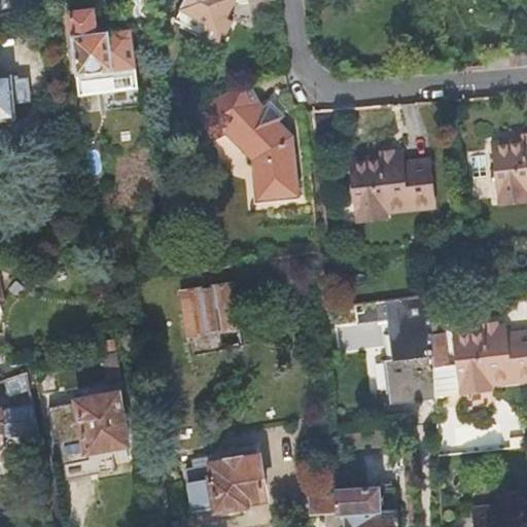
[(66,0),(60,0),(59,1),(61,18),(69,16),(66,0)]
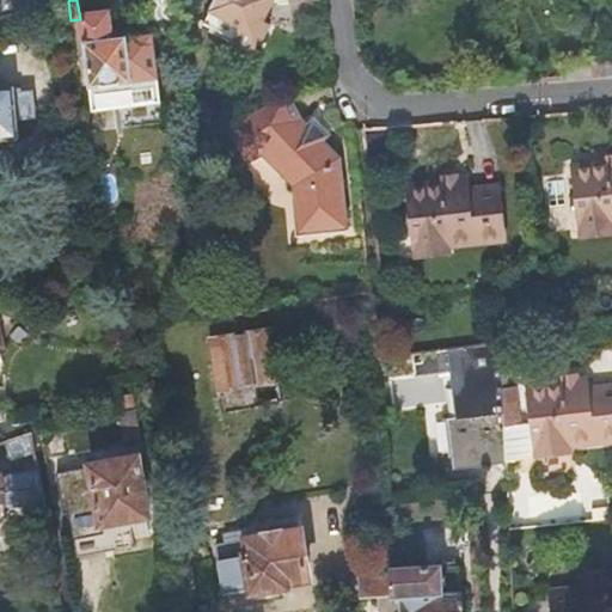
[(179,0),(148,0),(153,35),(183,30),(179,0)]
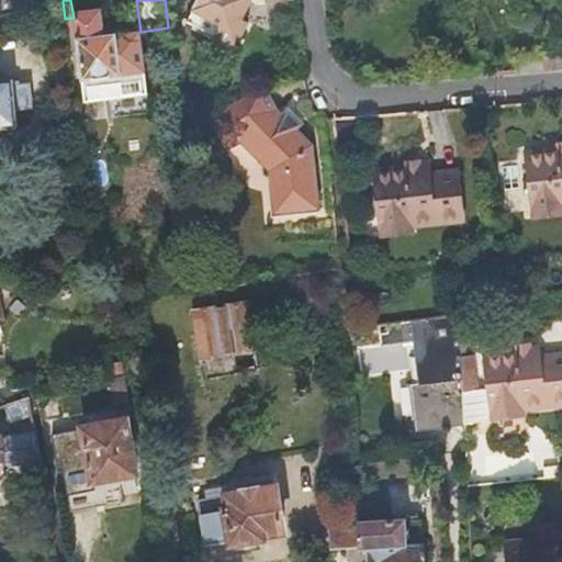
[(202,0),(197,11),(225,24),(218,41),(239,51),(251,25),(245,22),(254,3),(260,6),(293,0),(202,0)]
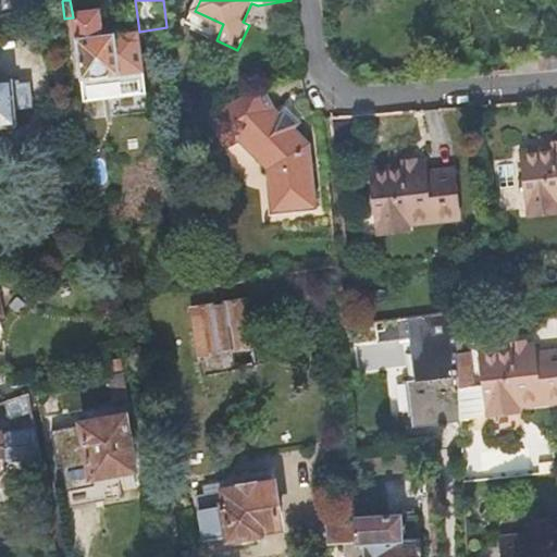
[(188,27),(217,40),(223,24),(195,11),(188,27)]
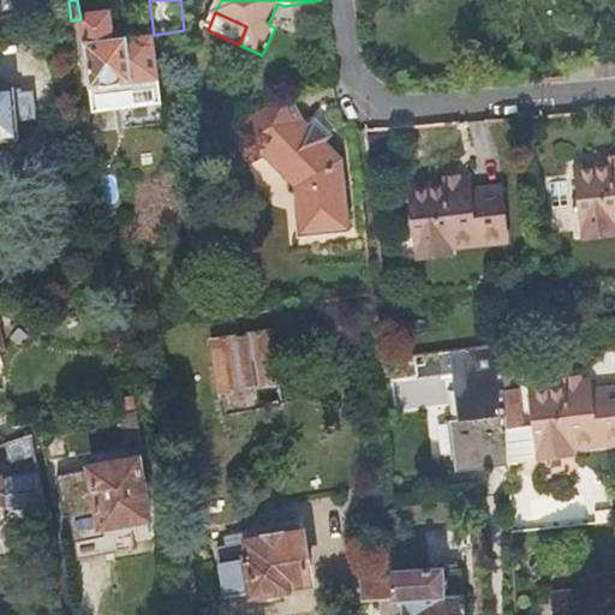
[(108,16),(81,19),(90,91),(94,114),(121,111),(162,105),(160,79),(154,36),(130,40),(130,37),(112,39),(108,16)]
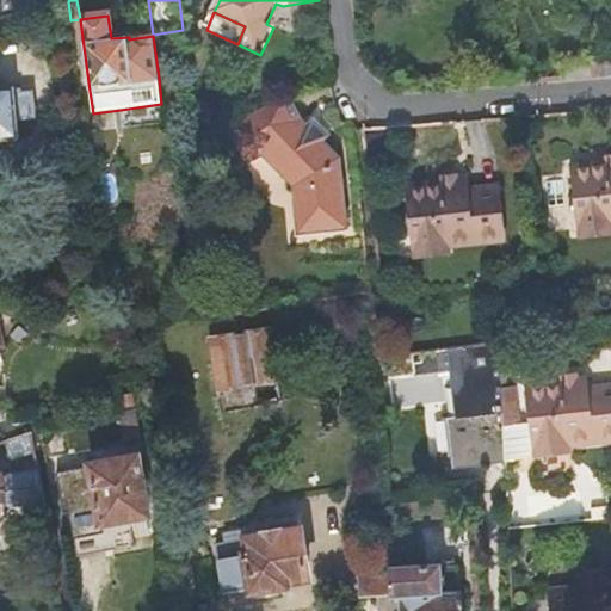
[(30,80),(0,84),(0,134),(39,130),(37,111),(55,109),(51,86),(42,87),(41,82),(31,84),(30,80)]
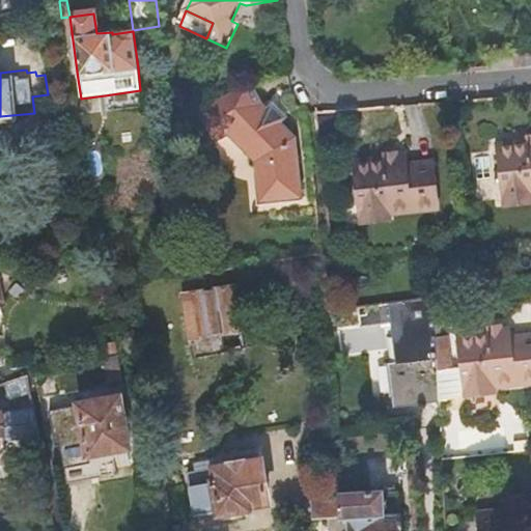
[(249,80),(199,108),(218,140),(231,132),(257,157),(261,191),(262,200),(282,198),(304,196),(298,138),(282,122),(287,117),(273,104),(269,108),(262,103),(249,80)]
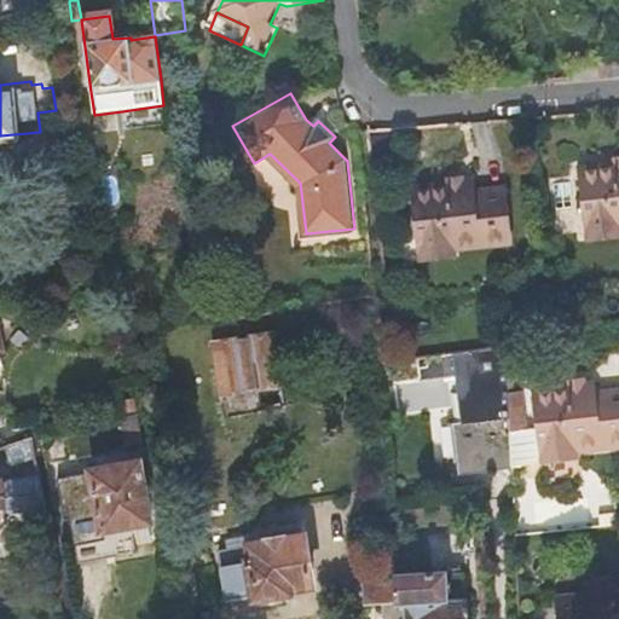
[(163,105),(122,111),(126,132),(167,126),(163,105)]
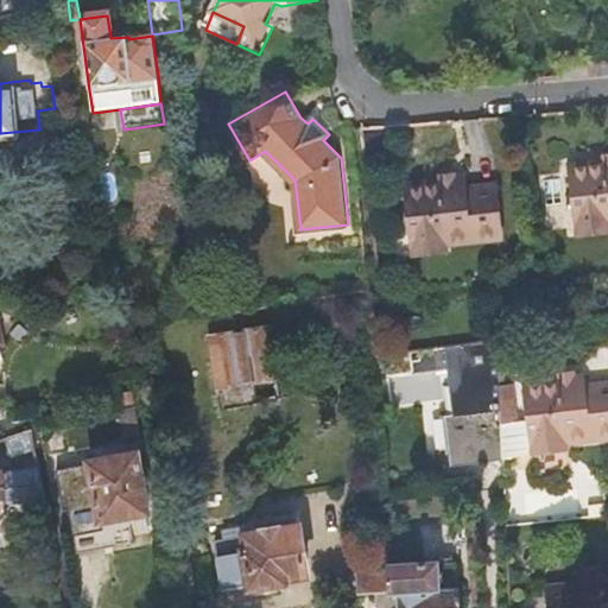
[(607,159),(568,164),(576,216),(600,213),(601,222),(607,221),(607,159)]
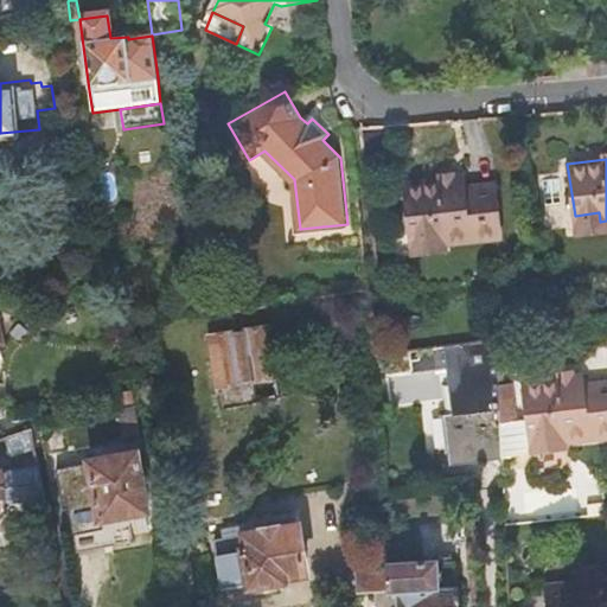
[(403,185),(411,237),(435,234),(436,244),(499,238),(497,217),(504,216),(499,183),(466,187),(465,177),(403,185)]
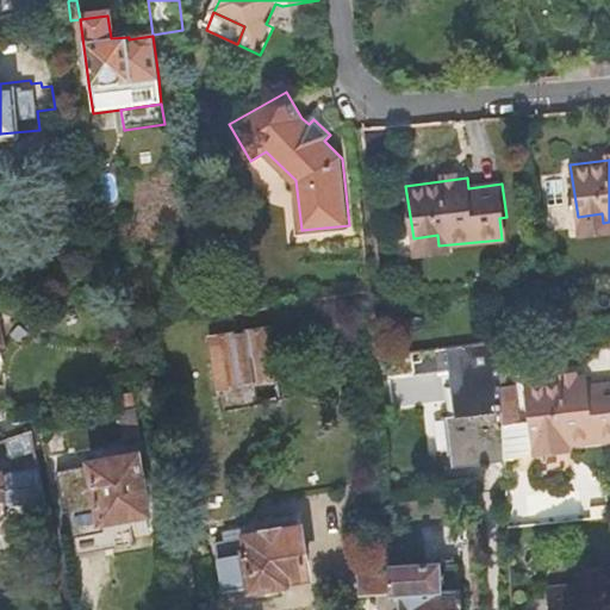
[(602,213),(578,217),(579,226),(603,223),(602,213)]
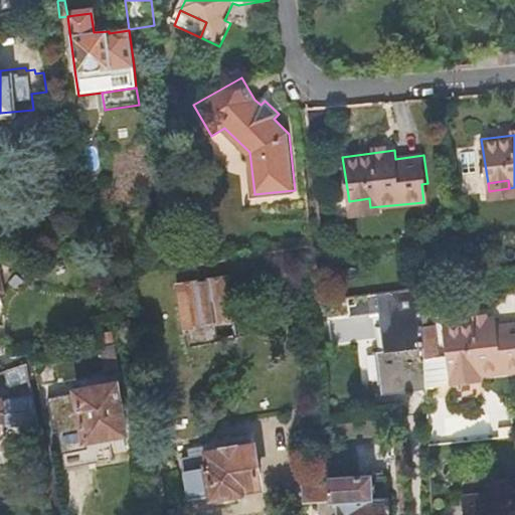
[(369,198),(349,201),(350,209),(370,207),(369,198)]
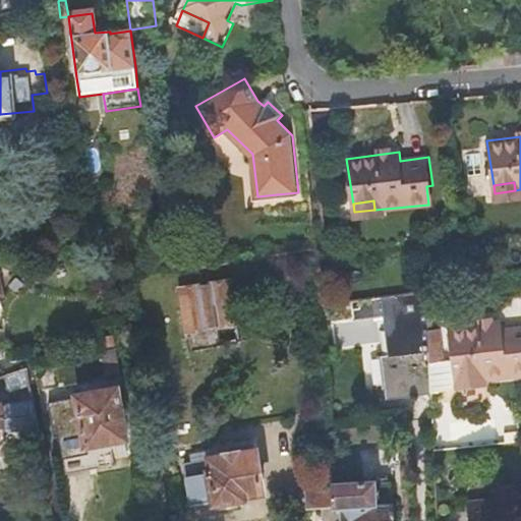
[(229,282),(181,288),(186,331),(235,325),(229,282)]
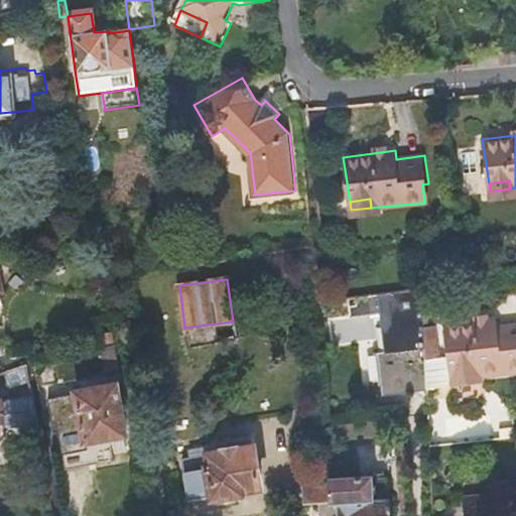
[(421,291),(378,295),(379,308),(386,308),(386,311),(393,311),(396,350),(388,351),(380,351),(383,395),(413,393),(427,392),(421,291)]
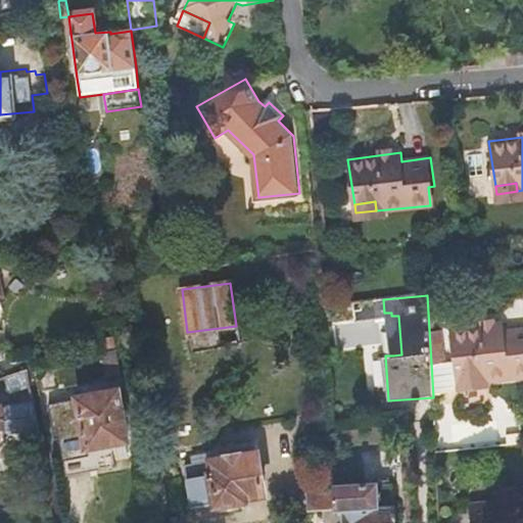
[(384,313),(383,299),(359,302),(360,314),(384,313)]
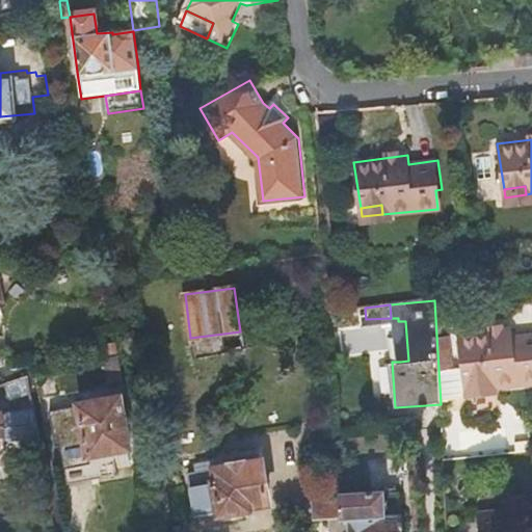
[(365,308),(331,311),(333,321),(366,319),(365,308)]
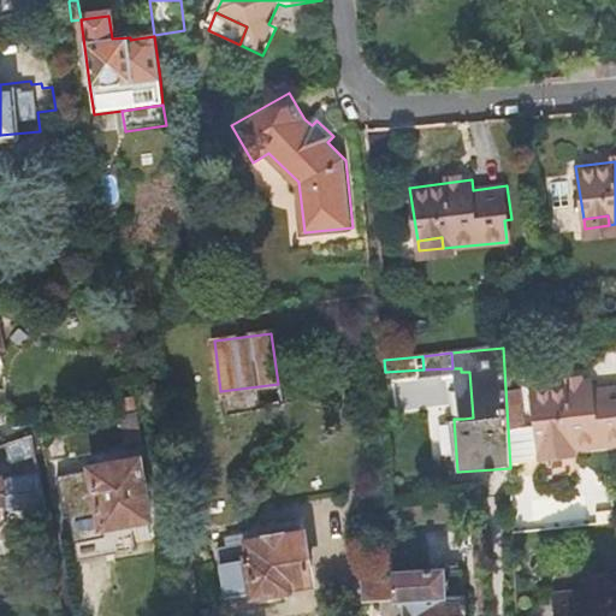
[(461,372),(463,419),(473,418),(469,372),(461,372)]
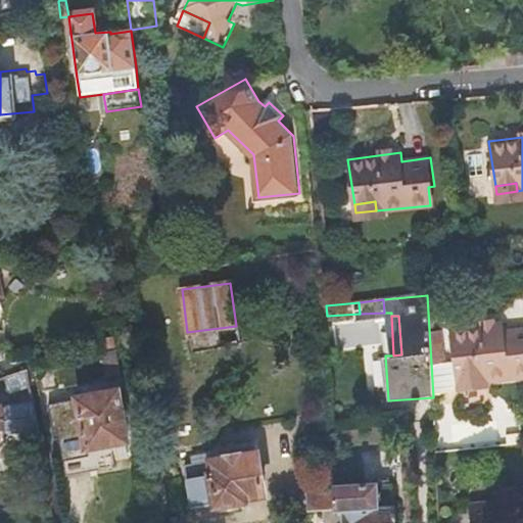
[(450,331),(456,376),(475,373),(476,381),(508,377),(508,382),(522,379),(522,331),(506,334),(505,325),(450,331)]
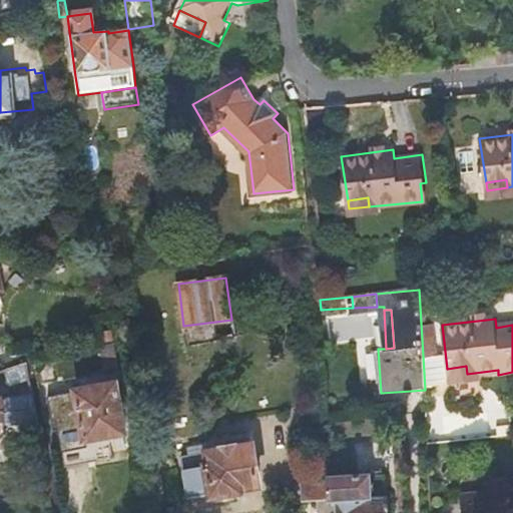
[(117,350),(105,351),(108,371),(120,369),(117,350)]
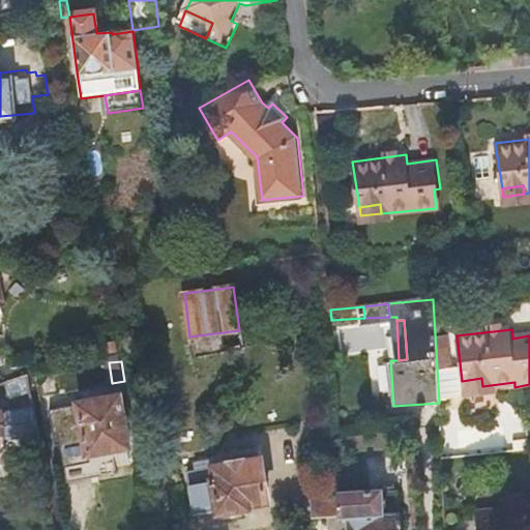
[(12,389),(31,387),(28,374),(11,379),(12,389)]
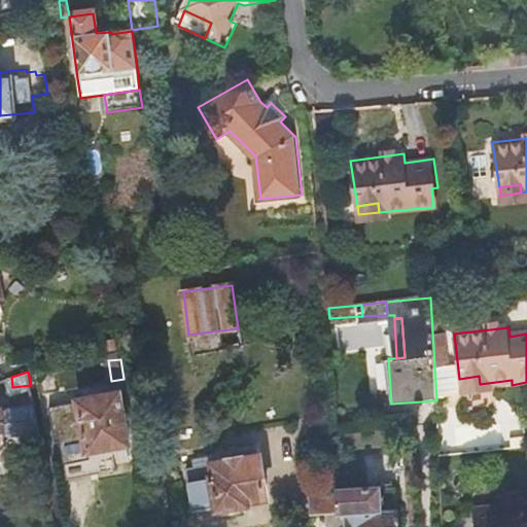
[(479,376),(459,379),(460,387),(480,384),(479,376)]
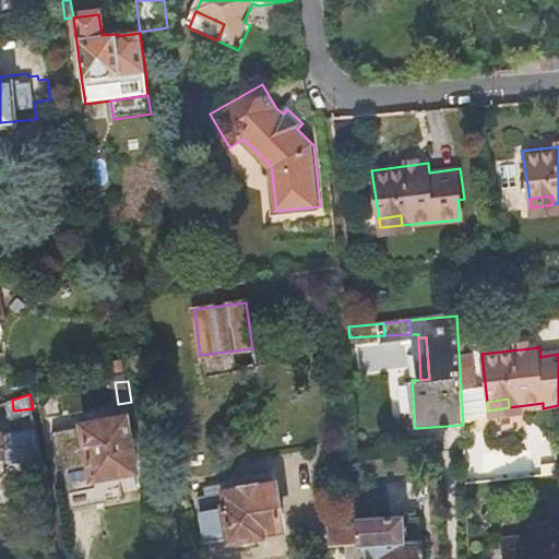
[(488,416),(543,408),(543,403),(509,407),(488,411),(488,416)]
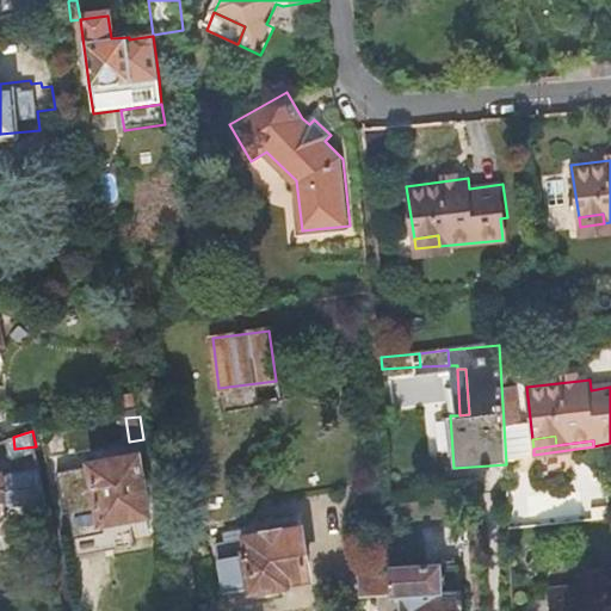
[(144,458),(96,467),(105,528),(154,519),(144,458)]
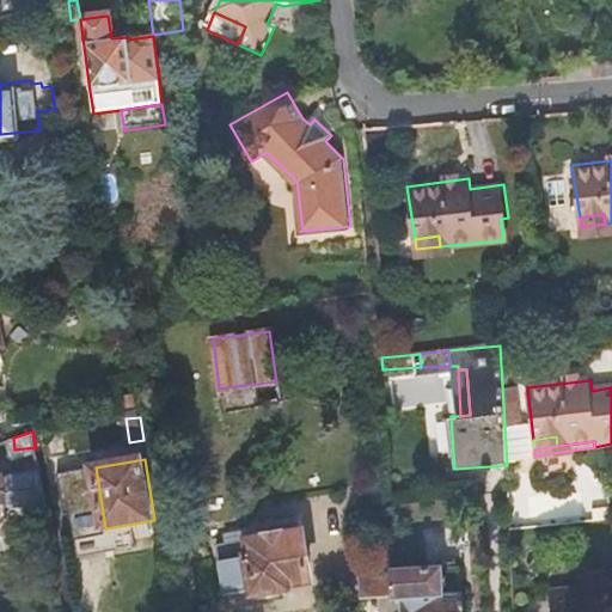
[(490,466),(508,482),(507,465),(490,466)]
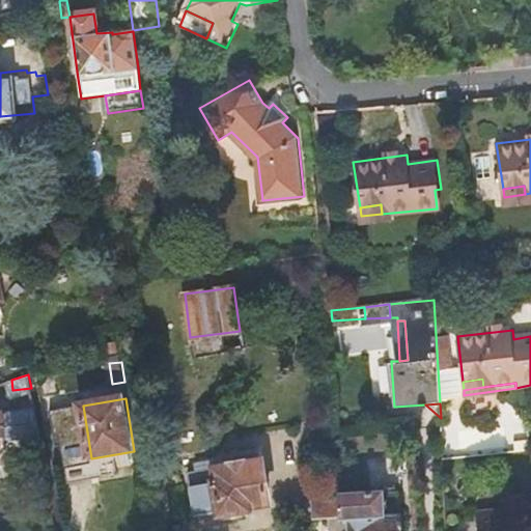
[(40,440),(34,410),(0,413),(0,458),(6,452),(5,443),(40,440)]
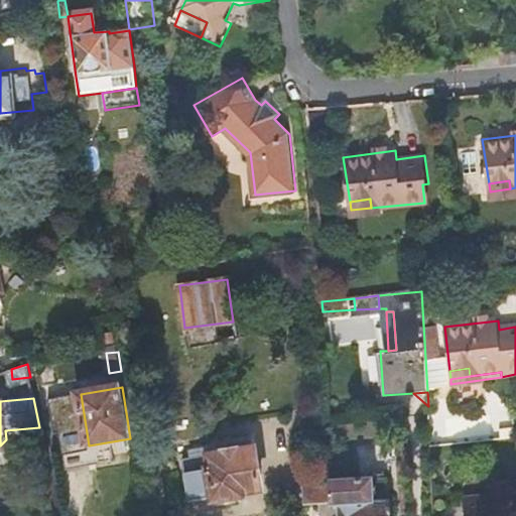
[(197,453),(187,454),(192,497),(215,494),(215,499),(243,496),(243,492),(264,490),(259,440),(197,447),(197,453)]
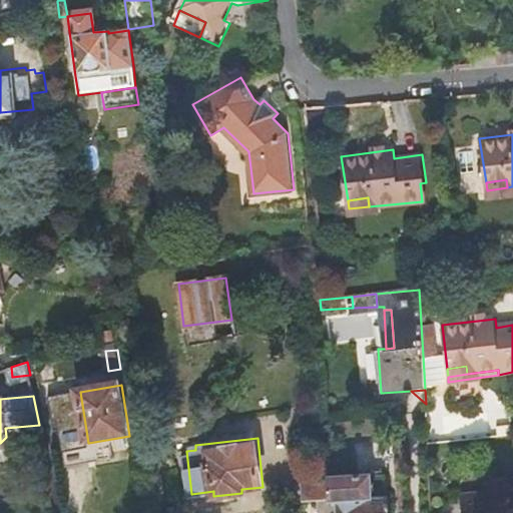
[(329,476),(329,477),(332,498),(319,499),(320,512),(388,512),(386,471),(329,476)]
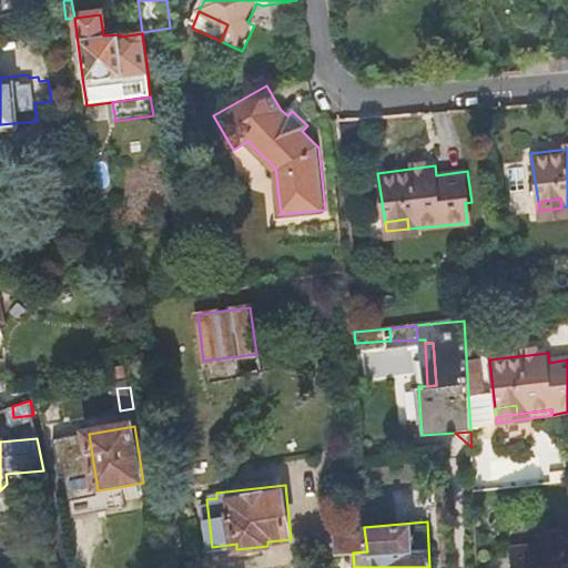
[(367,551),(364,528),(336,530),(336,555),(353,553),(367,551)]
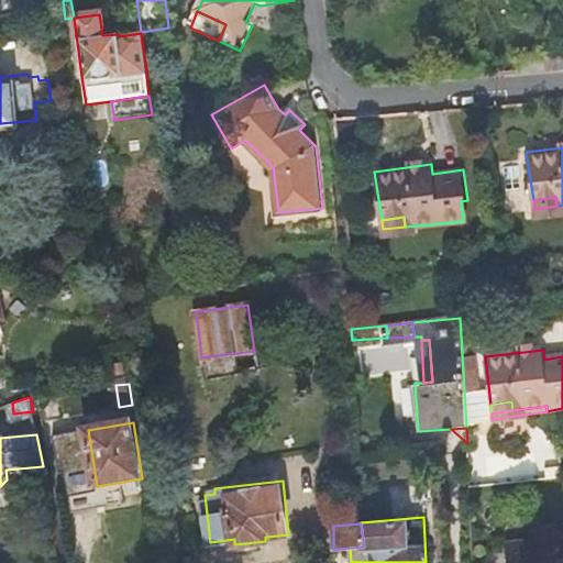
[(504,541),(506,562),(562,562),(562,525),(533,528),(534,538),(504,541)]
